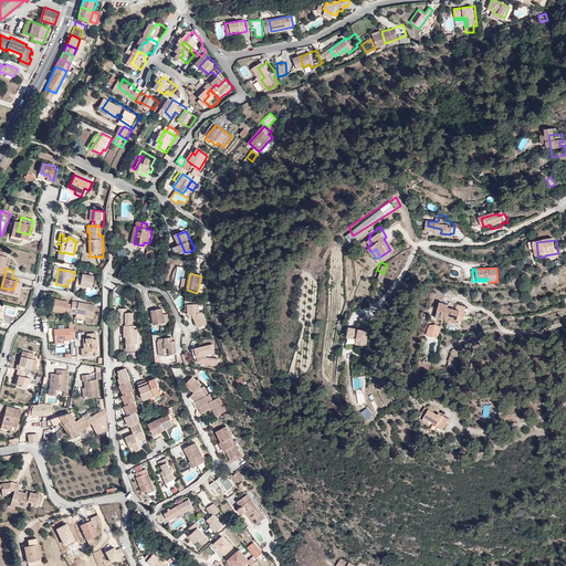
[(77,279),(75,290),(84,292),(85,289),(91,290),(93,279),(82,276),(81,280),(77,279)]
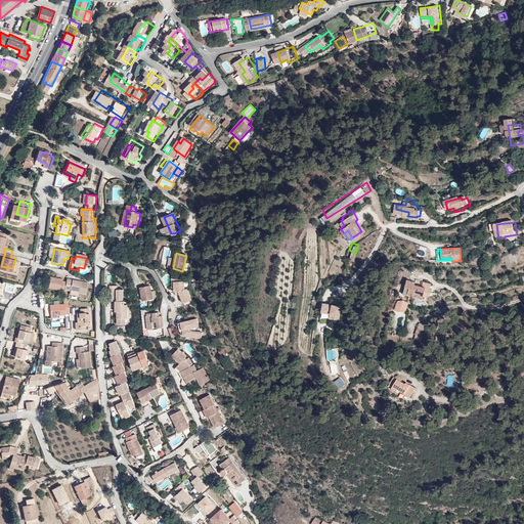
[(62,289),(68,290),(70,281),(64,280),(66,278),(52,275),(50,289),(62,291),(62,289)]
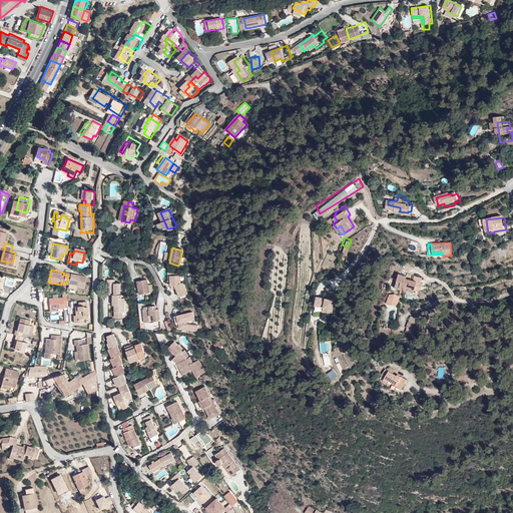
[(415,281),(419,282),(420,277),(412,275),(411,279),(405,277),(405,275),(397,272),(392,287),(396,289),(397,286),(412,291),(413,289),(415,281)]
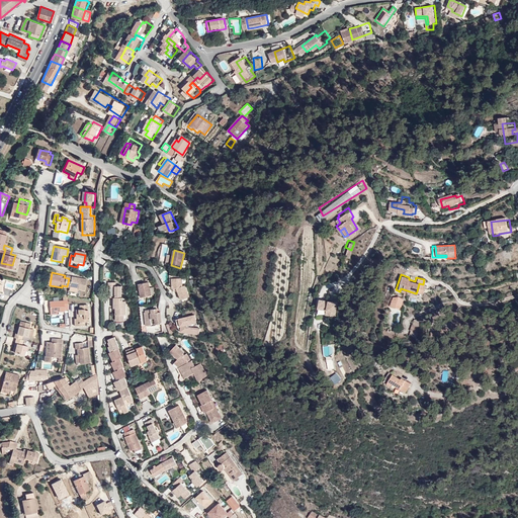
[(69,278),(67,286),(72,287),(73,285),(81,287),(80,289),(87,290),(90,278),(69,275),(69,278)]
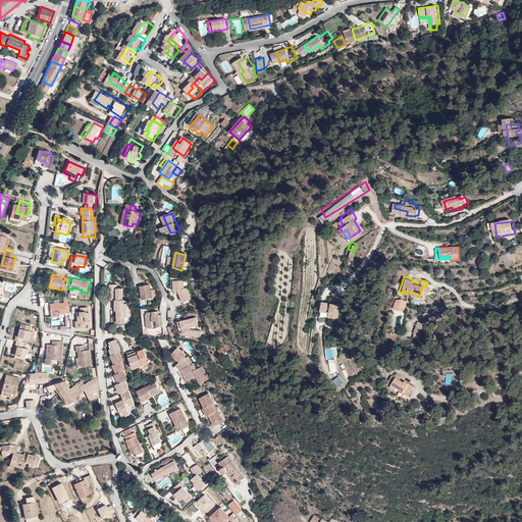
[(173,278),(176,295),(181,295),(183,299),(185,303),(193,301),(189,289),(187,290),(186,281),(179,281),(178,279),(173,278)]
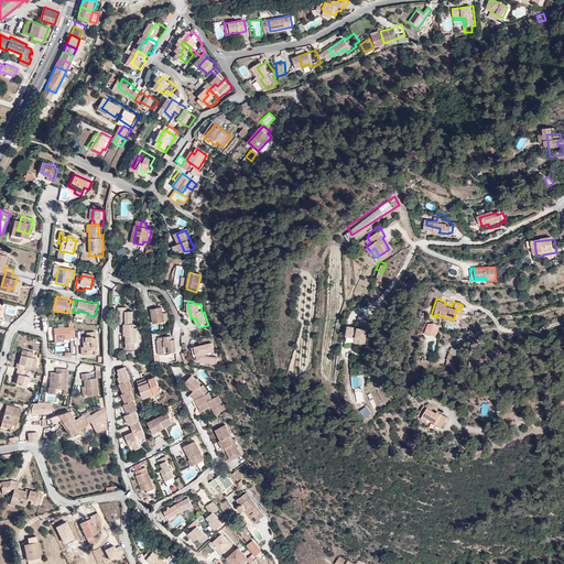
[(127,325),(134,324),(133,312),(128,312),(128,307),(120,307),(119,312),(121,312),(122,325),(127,325)]
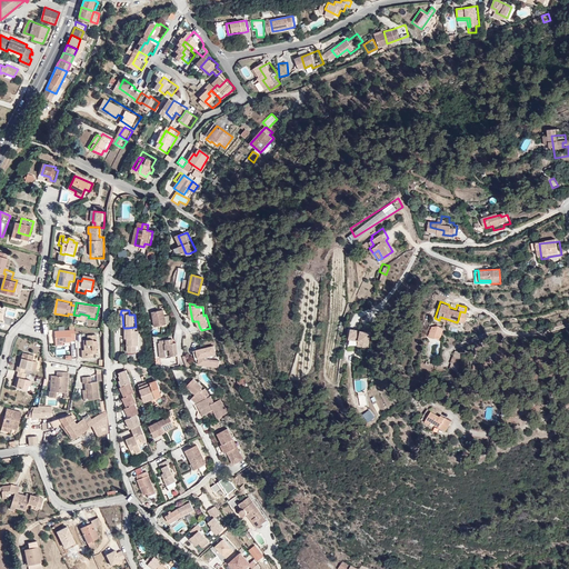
[(158,327),(169,326),(168,311),(157,311),(158,327)]
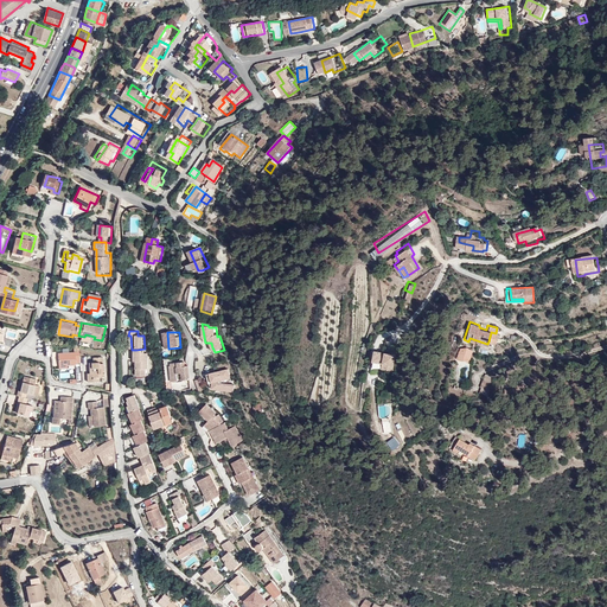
[(455,357),(466,359),(468,349),(464,345),(460,347),(458,346),(455,357)]
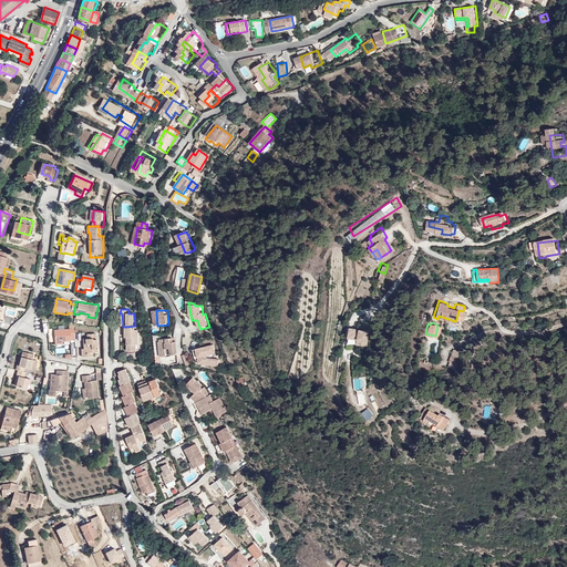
[(136,329),(136,326),(135,326),(127,327),(127,338),(130,338),(130,340),(130,351),(138,351),(138,344),(141,344),(140,329),(136,329)]
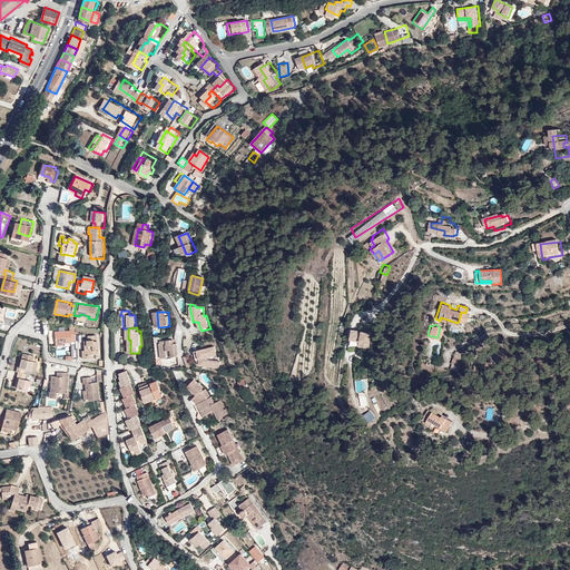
[(352,327),(351,337),(361,338),(360,344),(370,345),(372,331),(362,330),(352,327)]
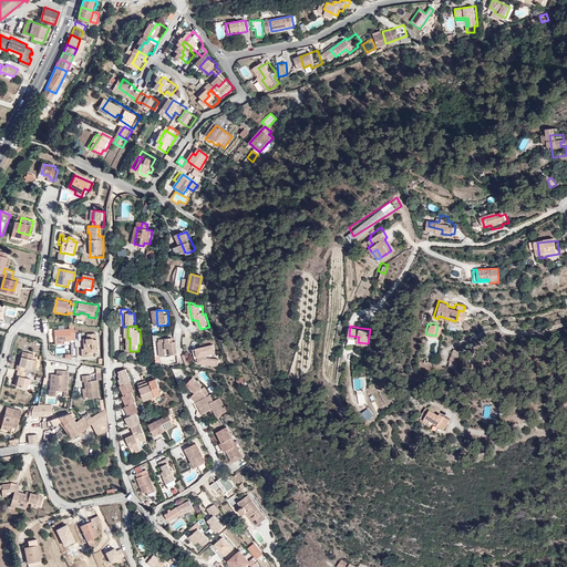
[(55,342),(63,342),(71,341),(71,338),(75,338),(75,331),(70,331),(70,329),(55,329),(55,342)]
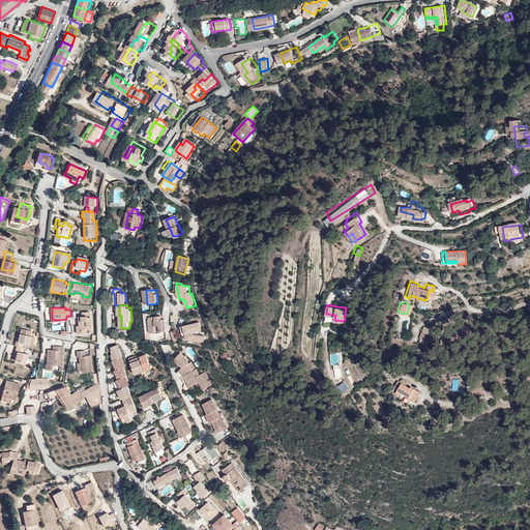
[(92,331),(92,313),(83,313),(83,317),(78,317),(78,322),(82,322),(82,327),(77,327),(78,333),(83,333),(83,331),(92,331)]
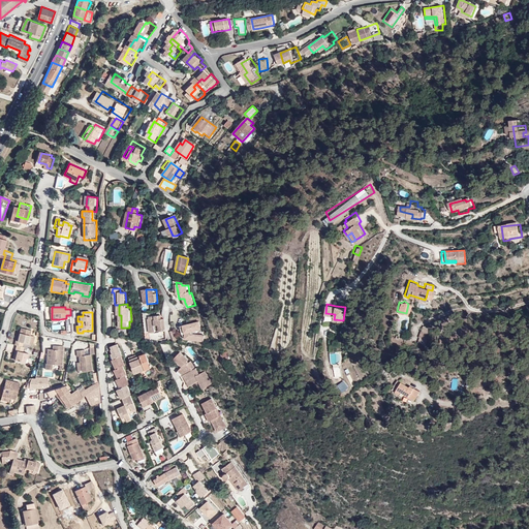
[(150,334),(167,334),(166,321),(163,321),(163,318),(151,318),(151,321),(150,321),(150,334)]
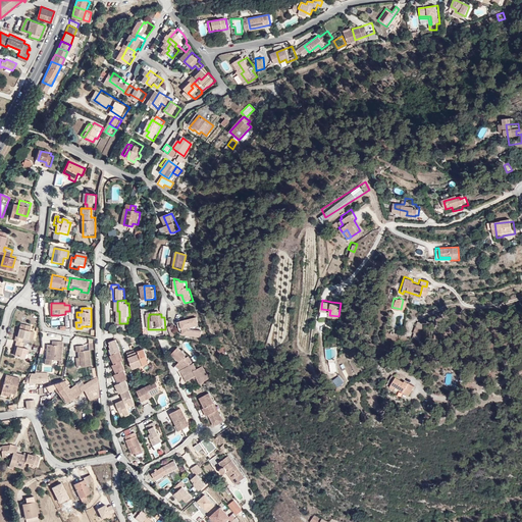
[(15,332),(14,336),(16,336),(21,338),(23,333),(29,334),(31,326),(32,321),(22,318),(17,332),(15,332)]
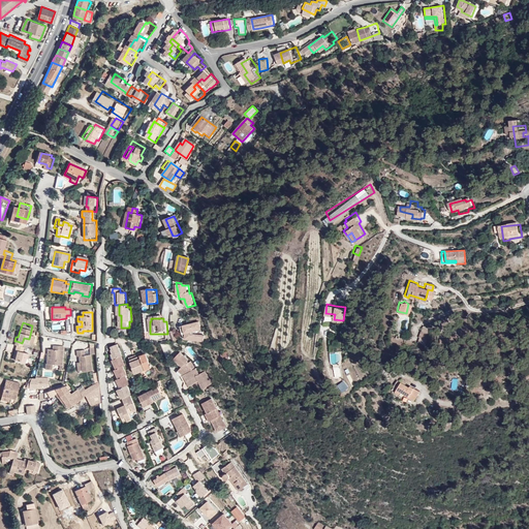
[(187,337),(187,342),(205,345),(206,340),(195,338),(195,335),(203,334),(201,324),(185,329),(186,333),(183,334),(183,337),(187,337)]
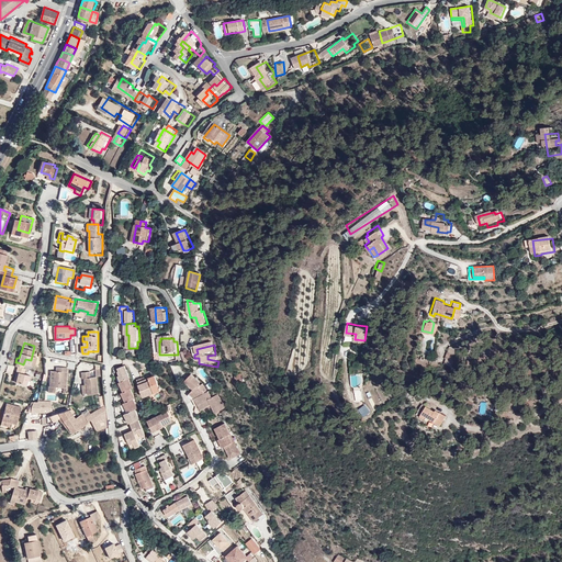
[(23,364),(18,362),(15,368),(18,369),(15,378),(26,381),(27,377),(29,377),(30,372),(23,370),(24,364),(23,364)]
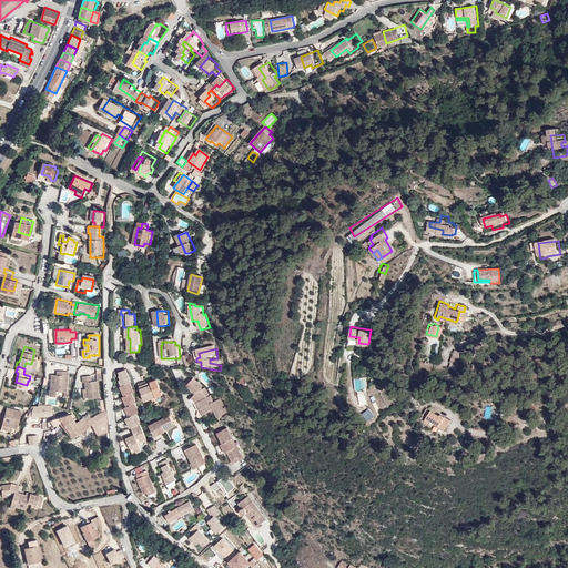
[(120,381),(122,387),(129,384),(130,383),(124,371),(119,373),(121,376),(119,377),(121,381),(120,381)]
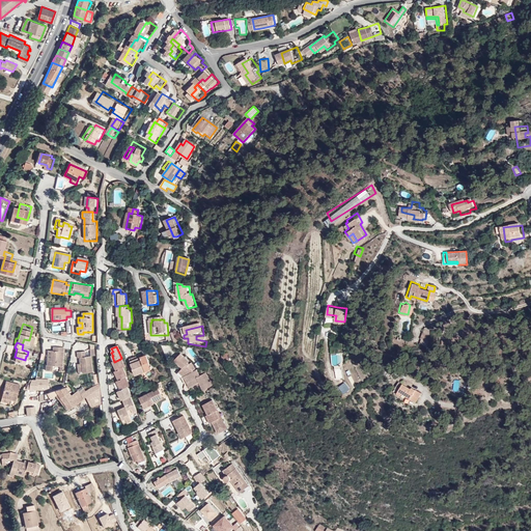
[(54,363),(49,363),(49,372),(54,372),(54,368),(64,367),(64,348),(54,348),(54,352),(54,363)]
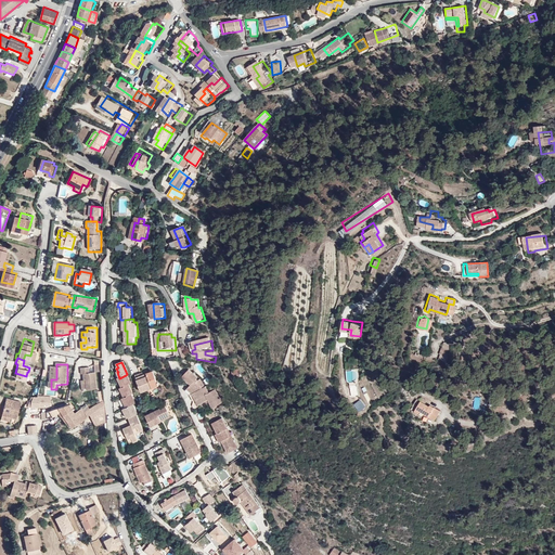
[(87,382),(87,387),(86,391),(97,391),(97,374),(91,374),(91,369),(84,369),(84,382),(87,382)]
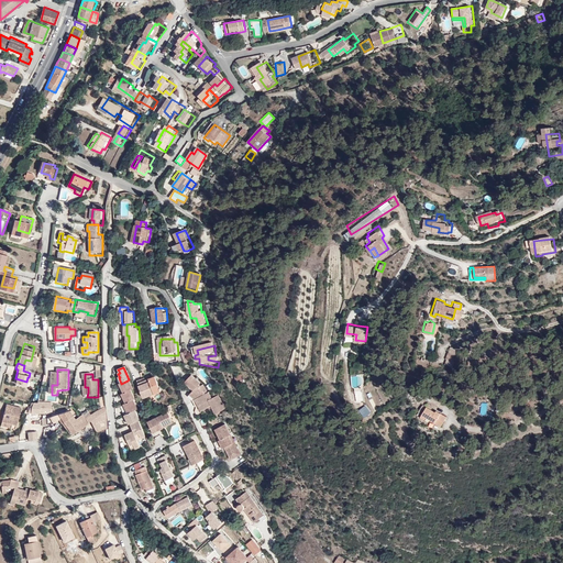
[(194,383),(190,385),(195,390),(192,393),(198,398),(205,396),(203,395),(199,387),(202,385),(194,375),(190,378),(194,383)]
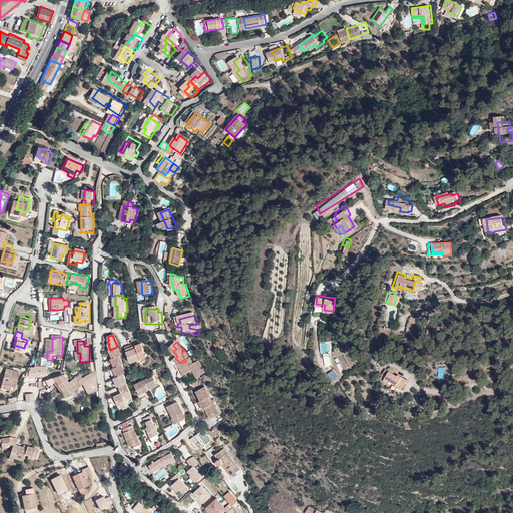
[(131,364),(148,357),(146,354),(145,355),(140,344),(135,346),(134,343),(123,348),(131,364)]
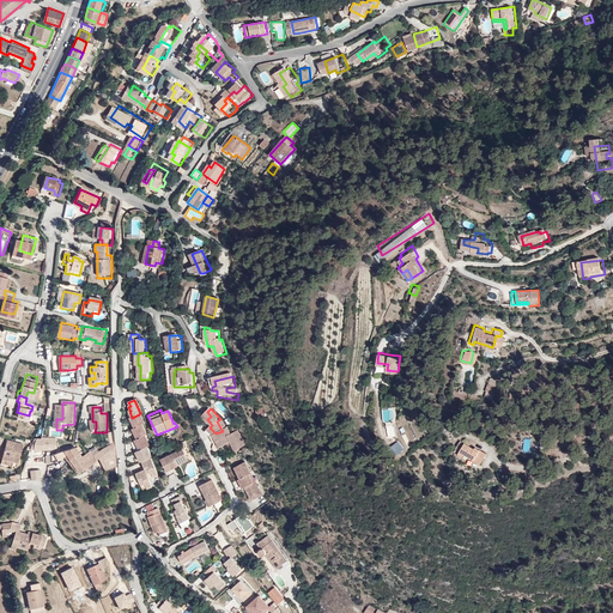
[(392,410),(381,410),(382,422),(393,420),(392,410)]
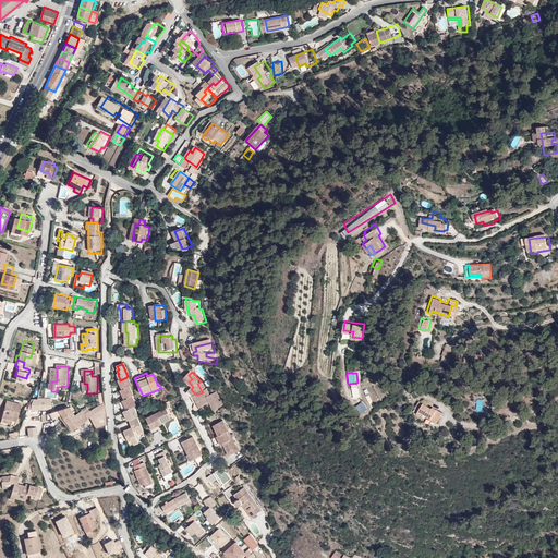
[(122,390),(130,387),(131,386),(126,377),(120,380),(118,380),(122,390)]
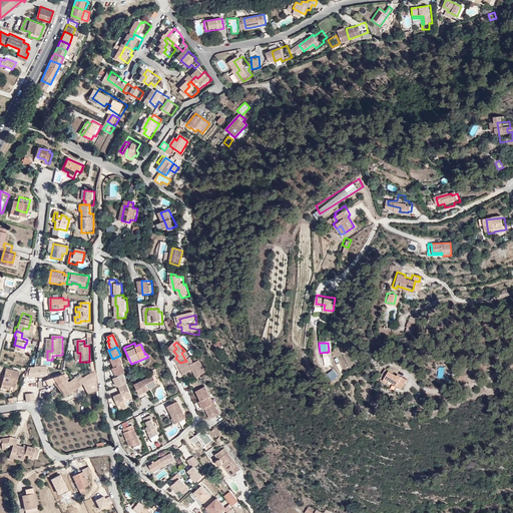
[(121,365),(123,364),(119,356),(112,359),(110,360),(114,368),(121,365)]
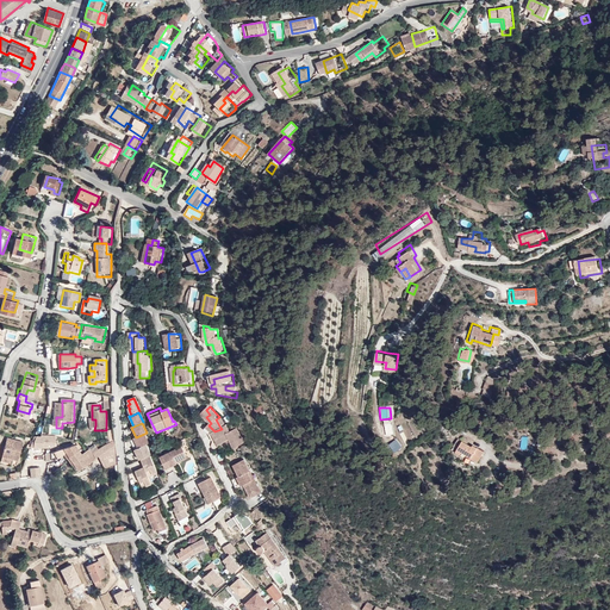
[(231,434),(228,427),(222,429),(215,431),(207,434),(213,444),(216,442),(219,448),(229,442),(234,452),(246,447),(237,430),(231,434)]
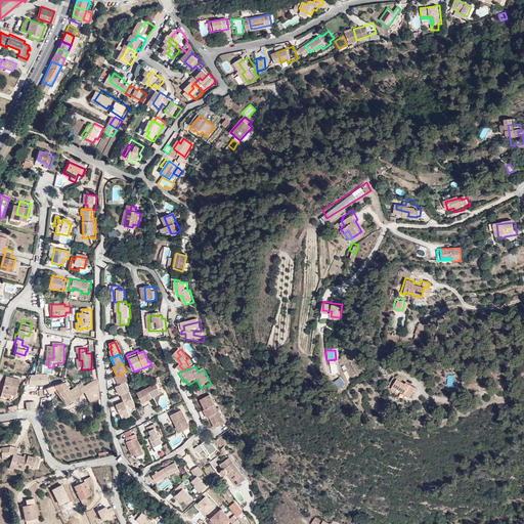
[(2,388),(3,388),(11,390),(14,391),(18,376),(6,373),(2,388)]
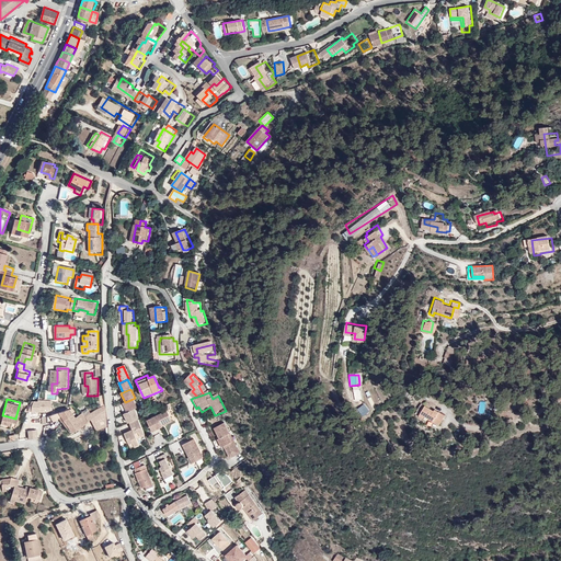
[(125,402),(123,403),(127,413),(134,410),(137,409),(133,399),(125,402)]
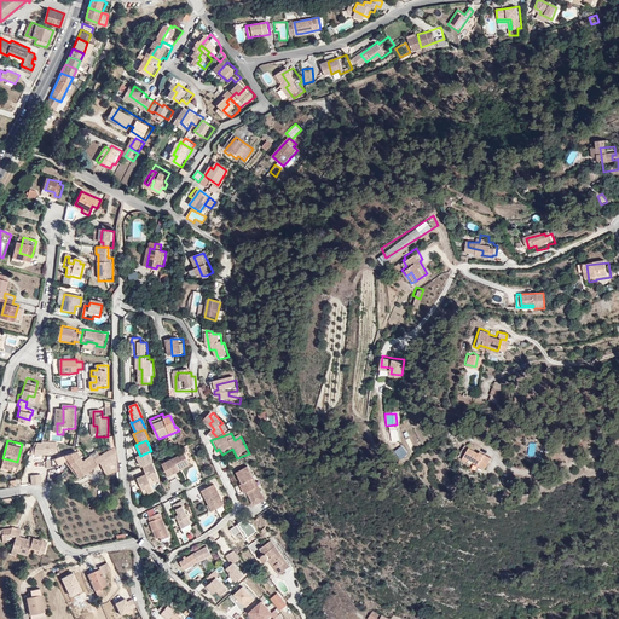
[(475,456),(490,450),(485,449),(484,451),(479,449),(469,443),(463,455),(469,458),(470,455),(475,456)]
